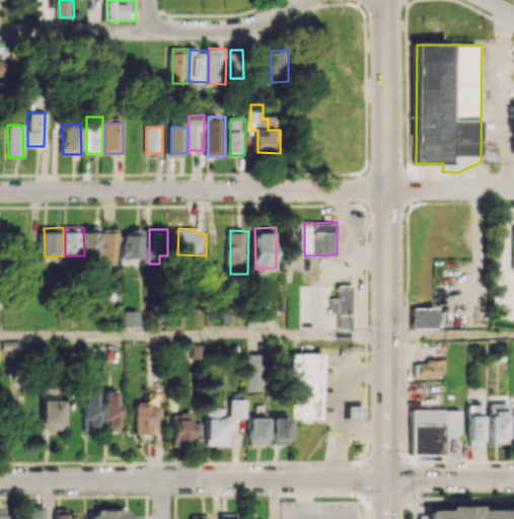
[(105,232),(85,232),(84,262),(104,262),(105,232)]
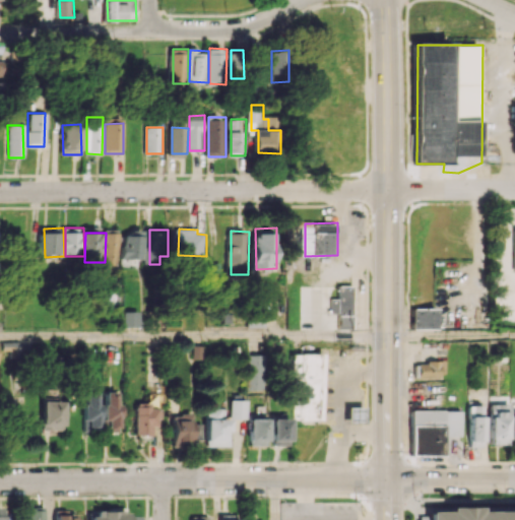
[(127,259),(146,259),(145,233),(126,233),(127,259)]
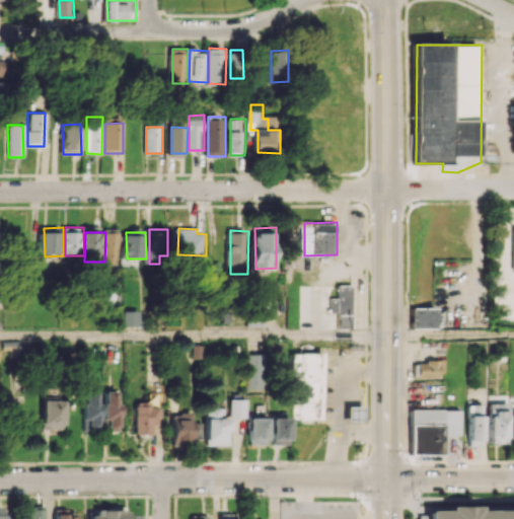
[(105,265),(121,265),(122,233),(106,233),(105,265)]
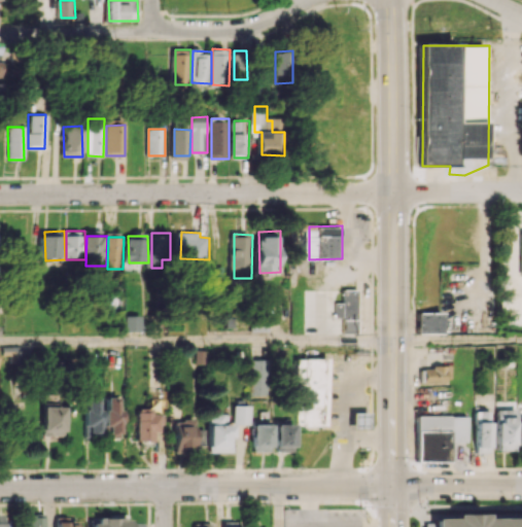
[(345,332),(359,334),(360,289),(346,289),(346,303),(339,303),(339,317),(346,317),(345,332)]
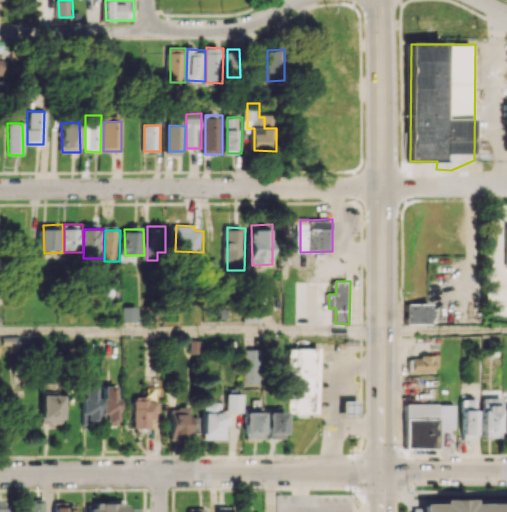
[(408,324),(432,324),(432,303),(407,304),(408,324)]
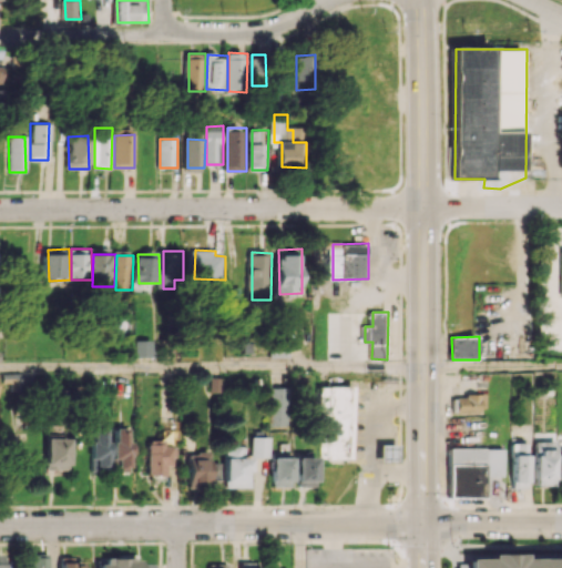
[(139,357),(155,356),(155,341),(139,341),(139,357)]
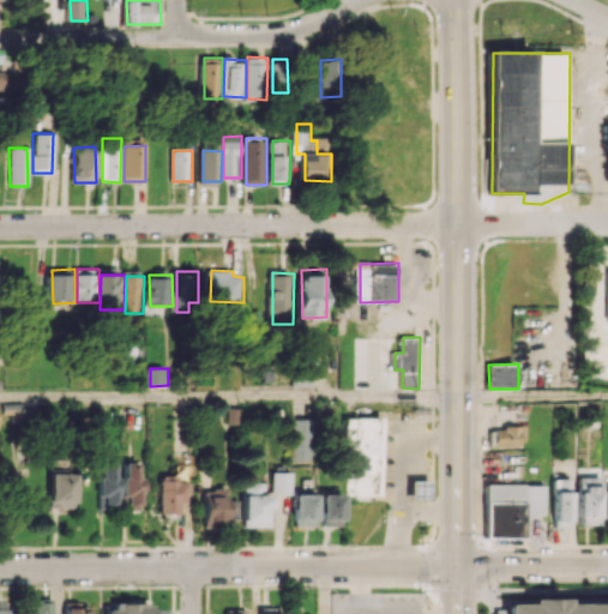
[(26,404),(6,403),(6,414),(16,414),(16,423),(26,423),(26,404)]
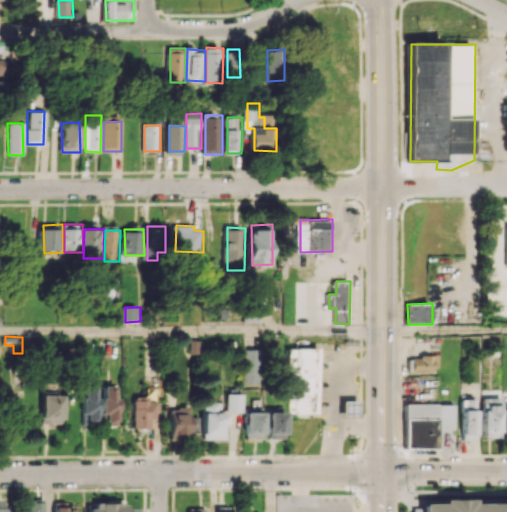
[(320,415),(321,349),(290,348),(290,387),(298,387),(297,415),(320,415)]
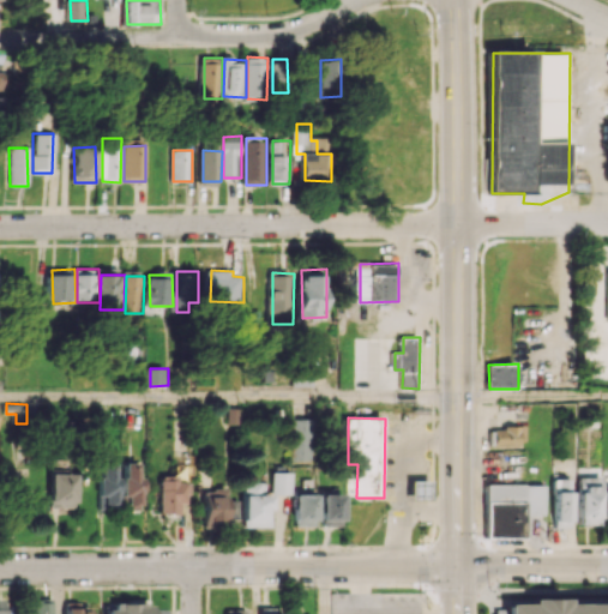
[(319,461),(320,419),(299,419),(299,459),(319,461)]
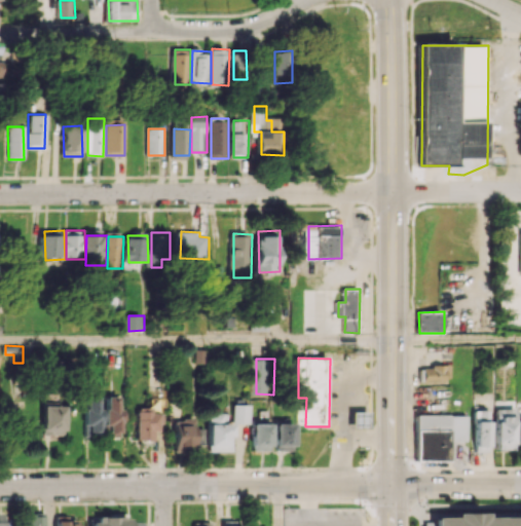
[(452,381),(452,366),(425,366),(425,382),(452,381)]
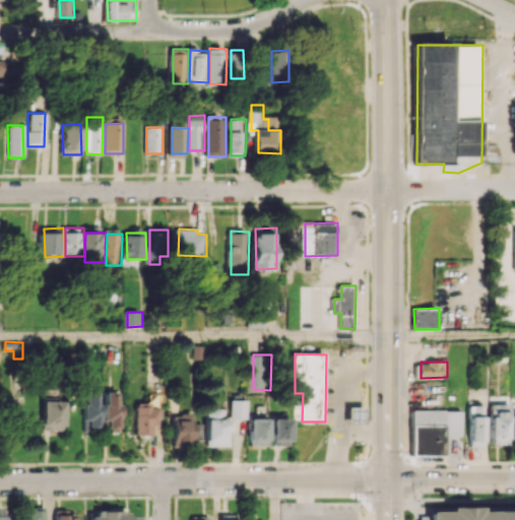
[(102,429),(103,392),(86,392),(85,428),(102,429)]
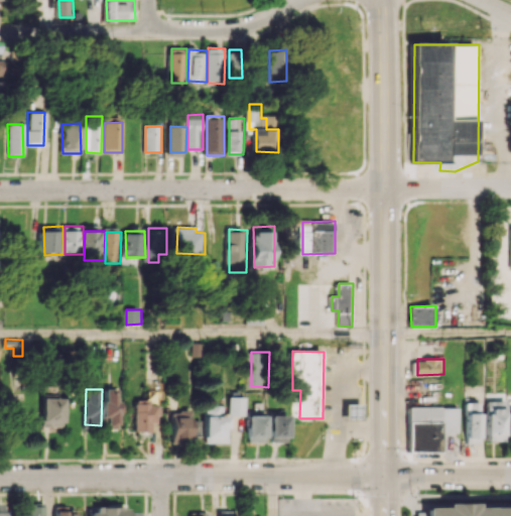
[(106,389),(105,428),(120,428),(121,389),(106,389)]
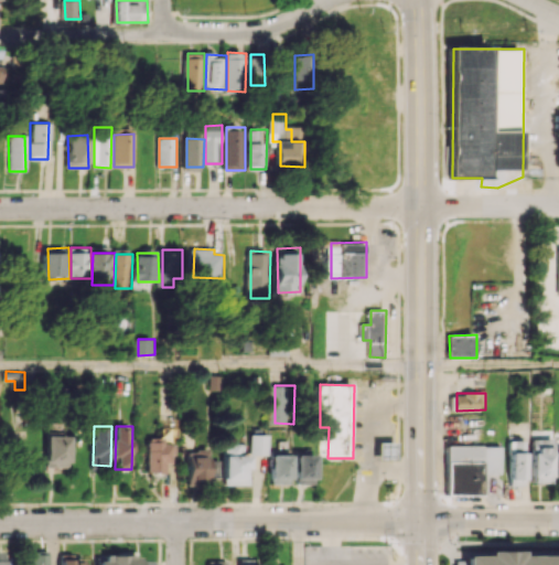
[(72,471),(72,435),(47,436),(47,471),(72,471)]
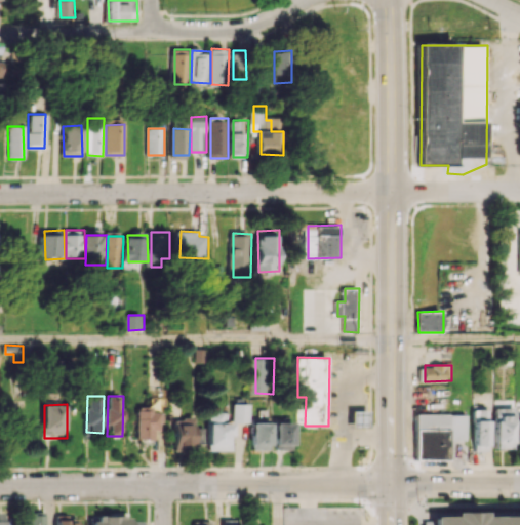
[(251,404),(235,404),(235,422),(251,422),(251,404)]
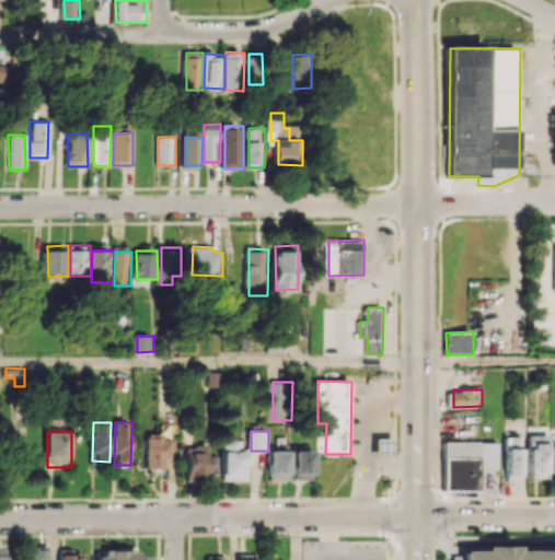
[(509,481),(523,481),(523,432),(508,432),(509,481)]
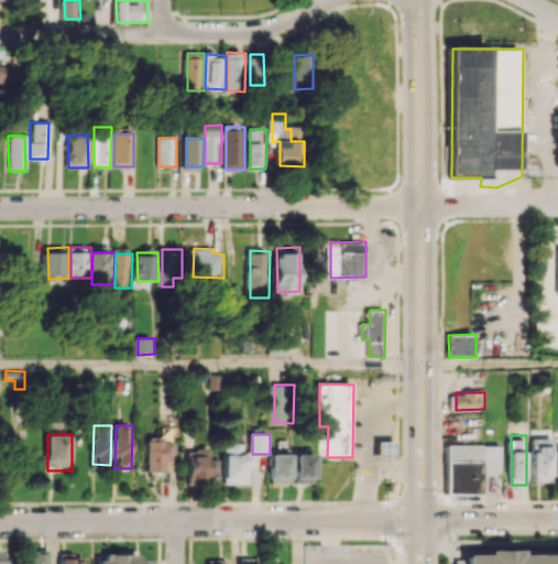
[(168,472),(168,463),(177,463),(177,436),(150,436),(150,472),(168,472)]
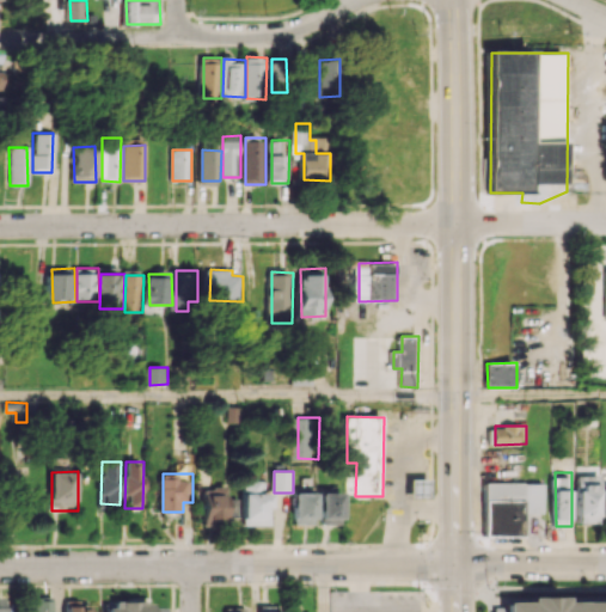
[(600,476),(580,476),(581,524),(601,522),(600,476)]
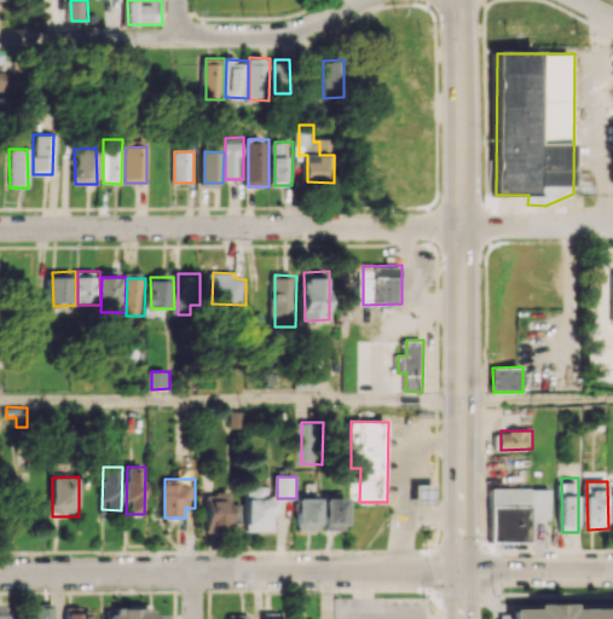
[(417,505),(437,504),(437,485),(417,485),(417,505)]
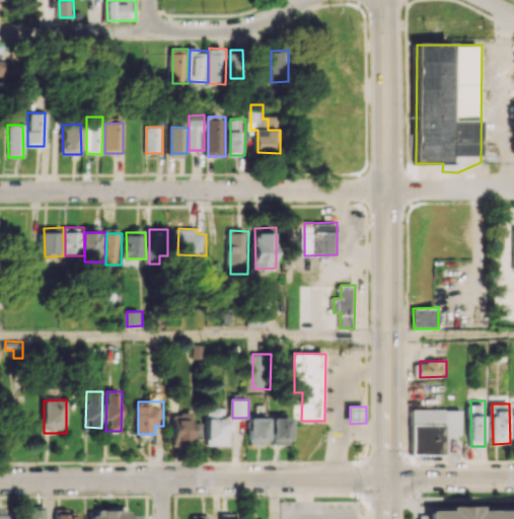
[(231,445),(230,418),(226,418),(226,408),(208,408),(209,446),(231,445)]
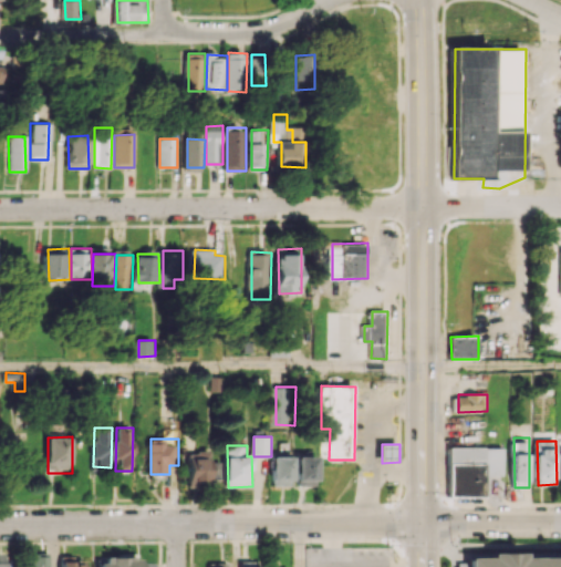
[(504,447),(450,449),(450,497),(486,496),(486,475),(505,475),(504,447)]
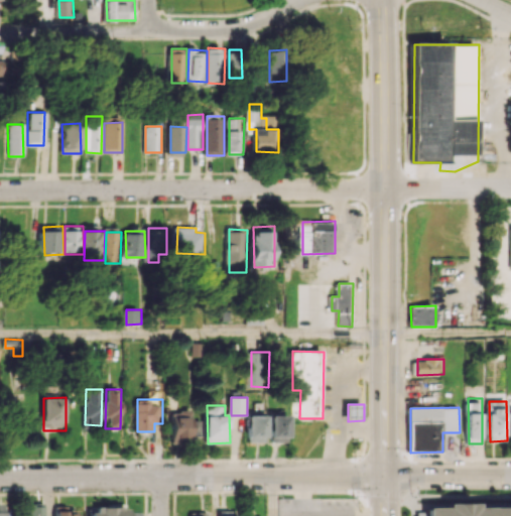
[(194,411),(173,411),(174,437),(203,437),(203,419),(194,420),(194,411)]
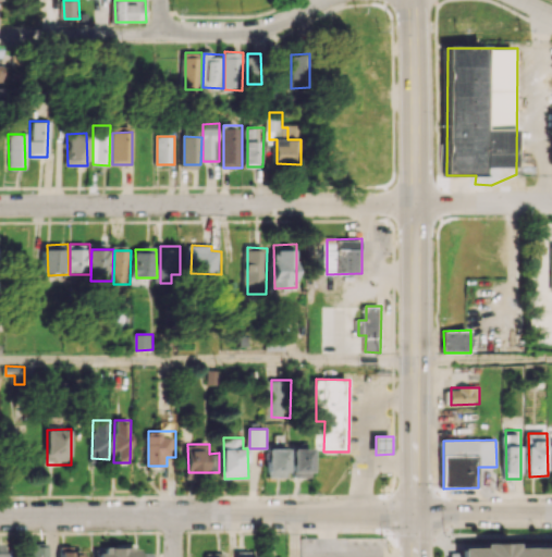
[(287,448),(269,448),(269,477),(287,477),(287,448)]
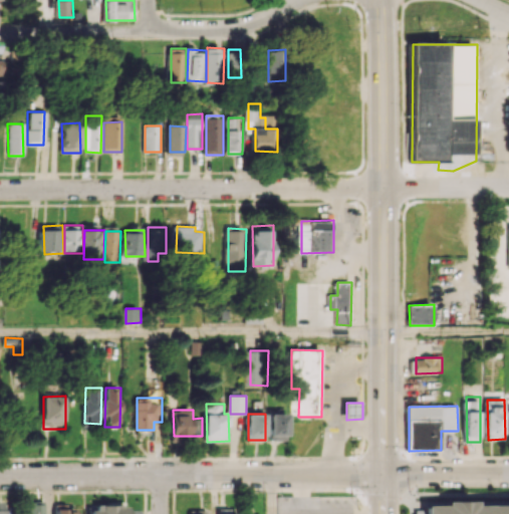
[(269,440),(287,441),(287,414),(270,414),(269,440)]
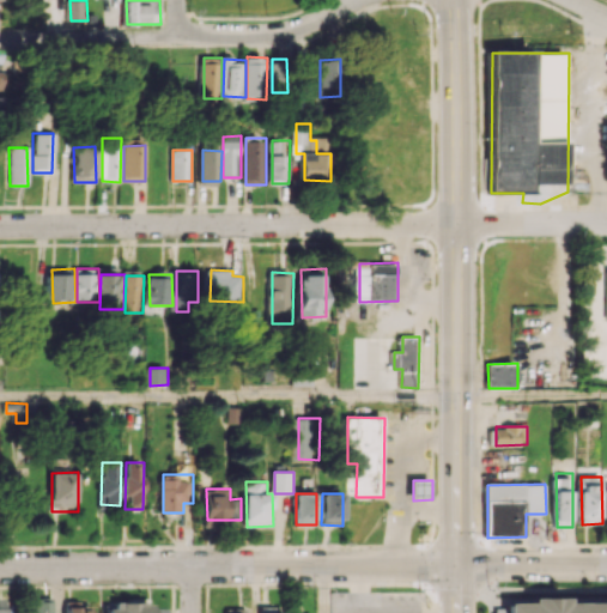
[(0,596),(0,612),(10,612),(11,607),(5,607),(5,598),(0,596)]
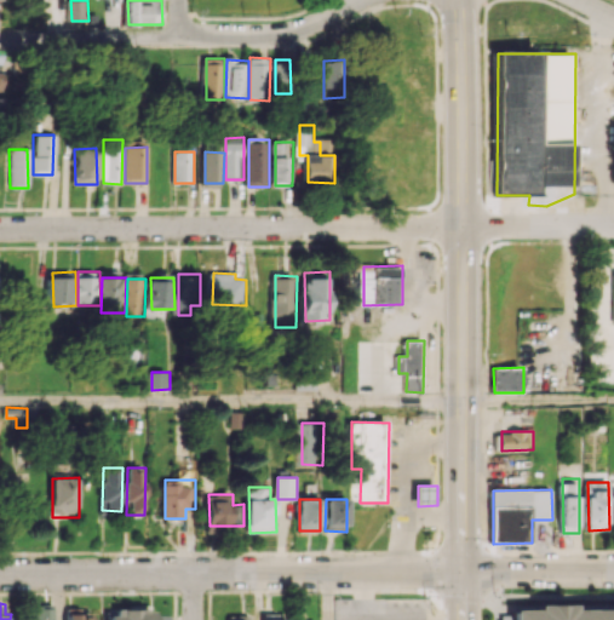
[(613,608),(573,609),(573,604),(535,604),(535,610),(514,610),(512,619),(613,619),(613,608)]
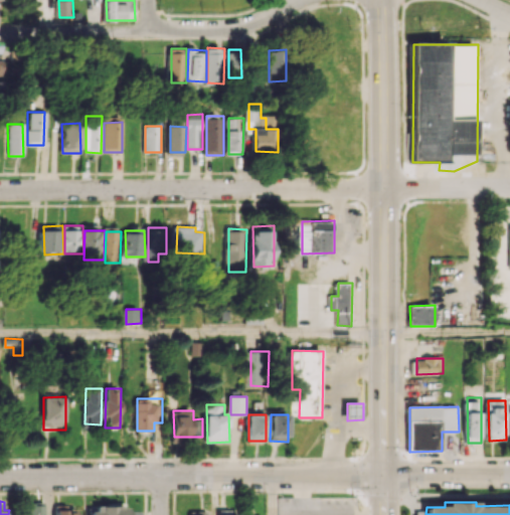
[(30,514),(46,514),(47,504),(31,504),(30,514)]
